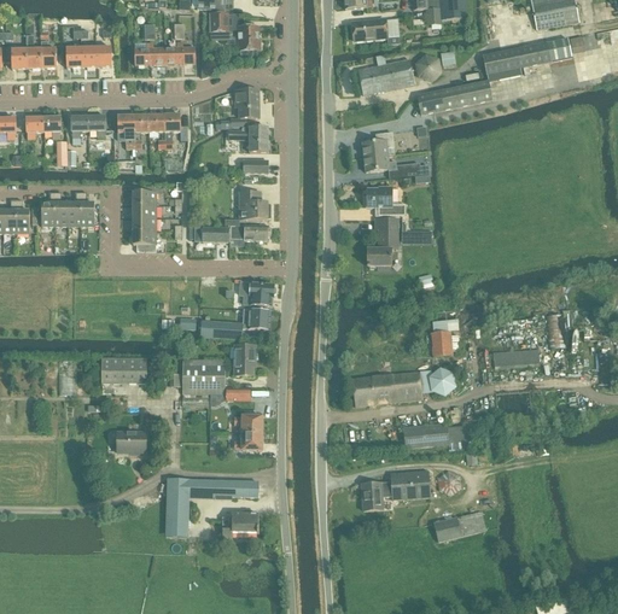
[(198,0),(198,7),(226,10),(226,1),(226,0),(198,0)]
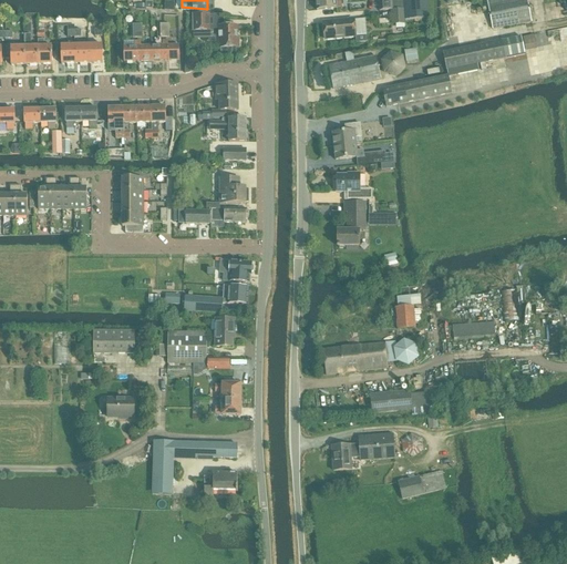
[(378,0),(379,9),(391,8),(392,23),(405,22),(405,18),(428,16),(426,0),(378,0)]
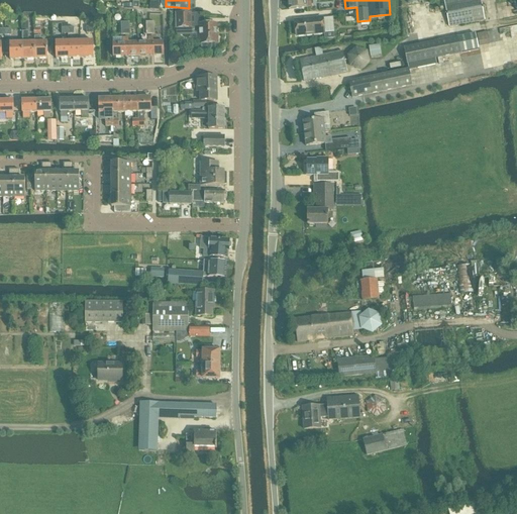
[(448,25),(485,18),(481,0),(444,0),(448,25)]
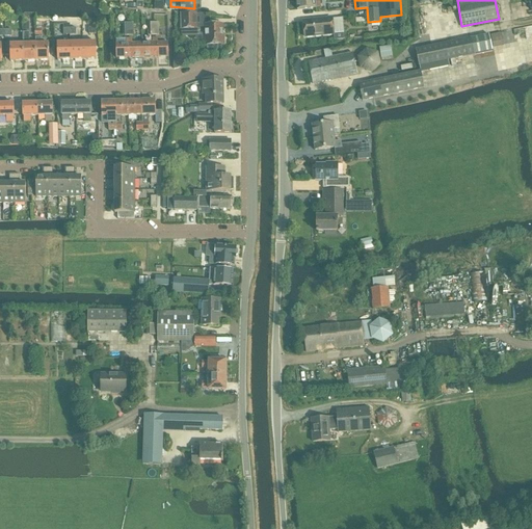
[(182,11),(182,26),(196,26),(202,27),(202,24),(206,23),(206,12),(196,12),(196,11),(182,11)]
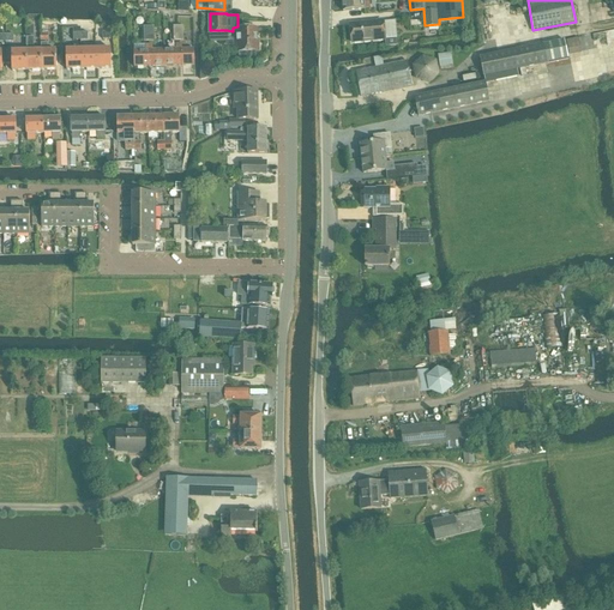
[(351,40),(385,36),(384,19),(350,22),(351,40)]
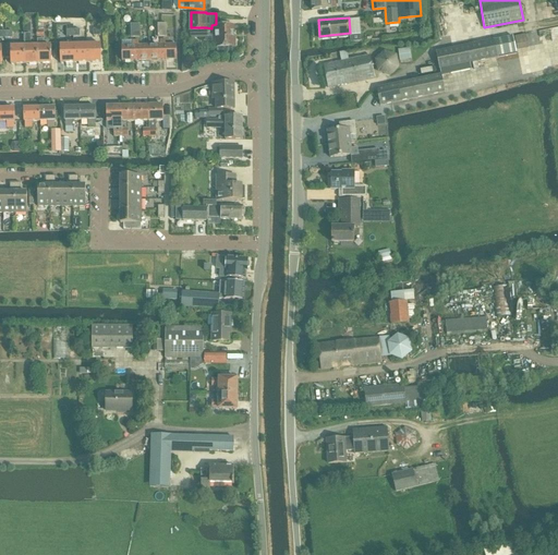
[(216,24),(211,25),(211,28),(211,39),(216,39),(216,45),(218,45),(218,50),(220,51),(227,51),(229,49),(229,45),(234,45),(234,35),(233,35),(233,24),(216,24)]
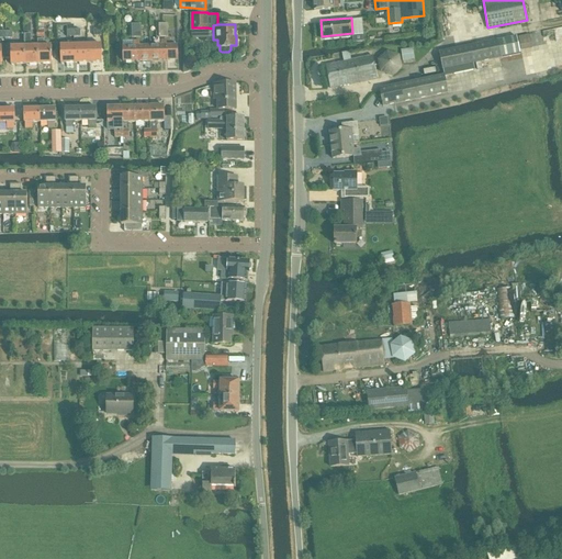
[(38,62),(38,44),(37,44),(31,44),(31,32),(24,32),(24,44),(25,62),(38,62)]
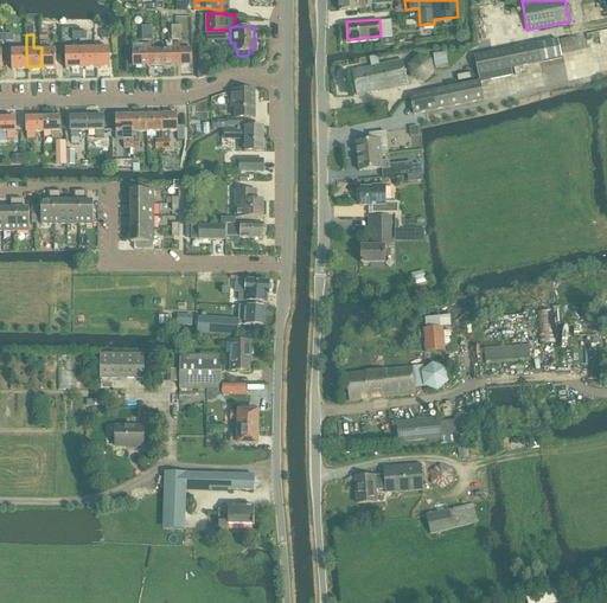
[(557,37),(537,42),(541,59),(562,56),(557,37)]
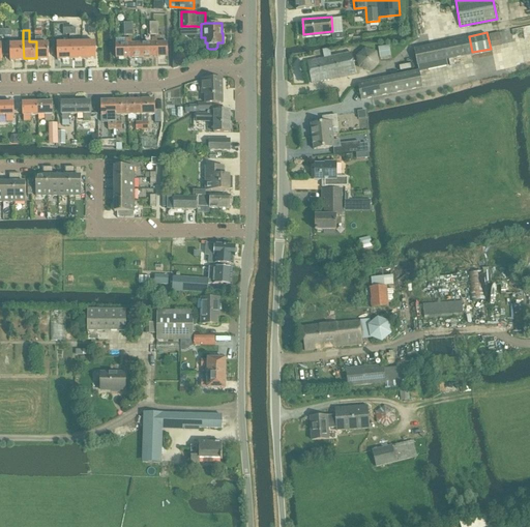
[(49,41),(41,41),(41,35),(35,35),(35,41),(36,41),(36,58),(50,58),(49,41)]
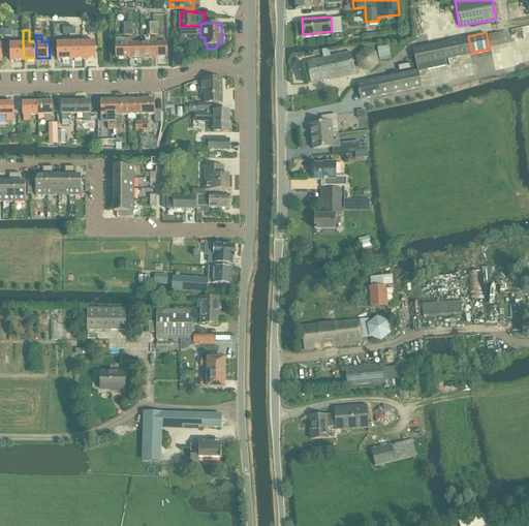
[(152,40),(142,40),(142,55),(155,55),(154,35),(152,35),(152,40)]
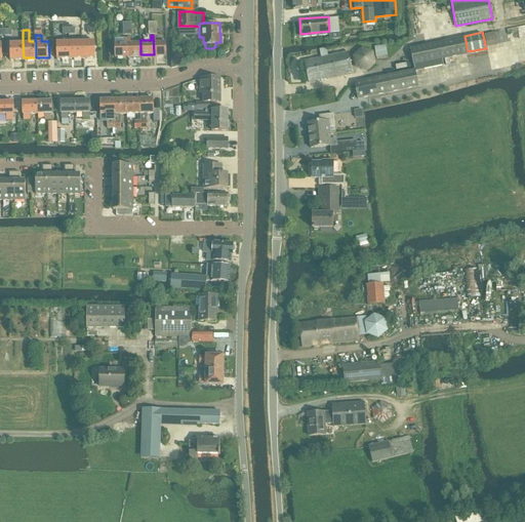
[(156,35),(153,35),(154,54),(166,53),(166,40),(156,40),(156,35)]
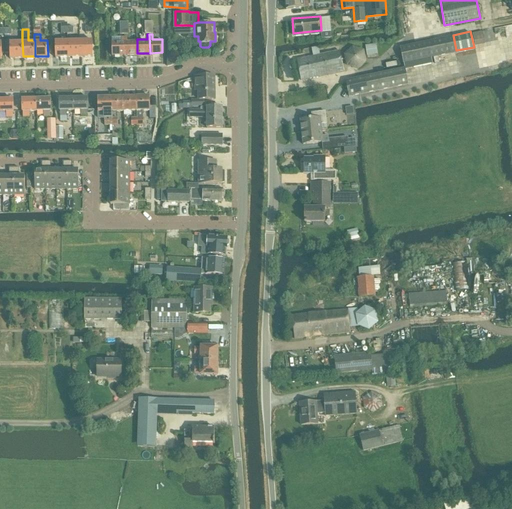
[(453,34),(428,39),(431,55),(431,56),(456,51),(456,50),(453,35),(453,34)]
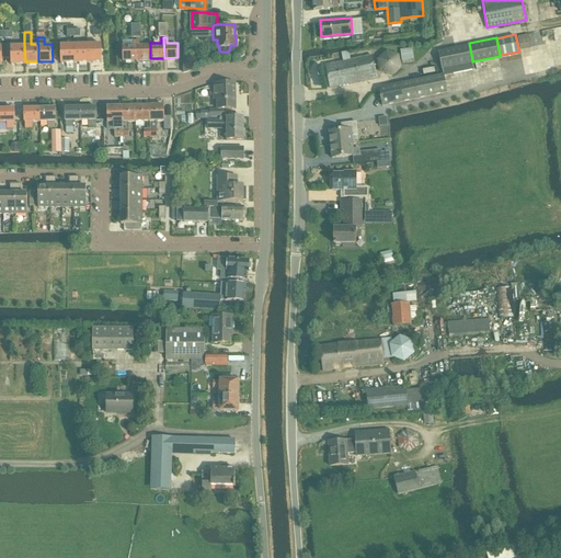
[(133,44),(122,44),(123,59),(137,58),(136,38),(133,38),(133,44)]
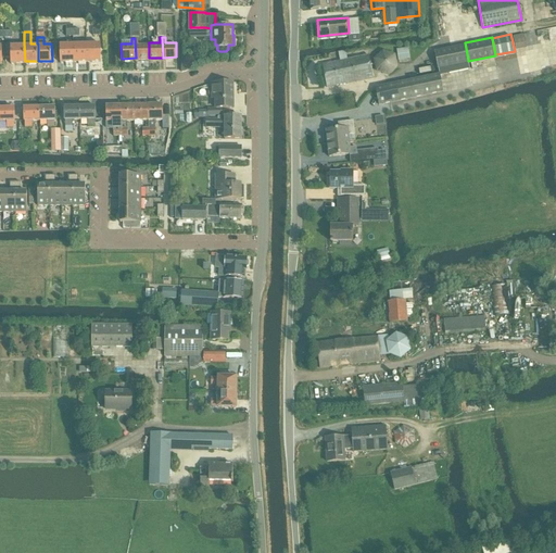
[(138,38),(135,38),(136,58),(149,58),(149,42),(138,44),(138,38)]
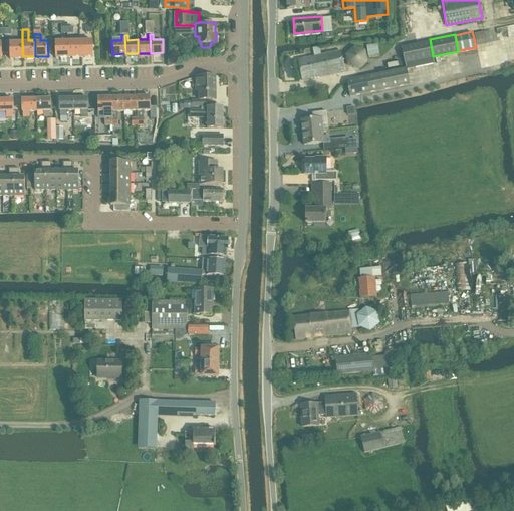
[(56,56),(68,55),(68,39),(55,39),(56,56)]
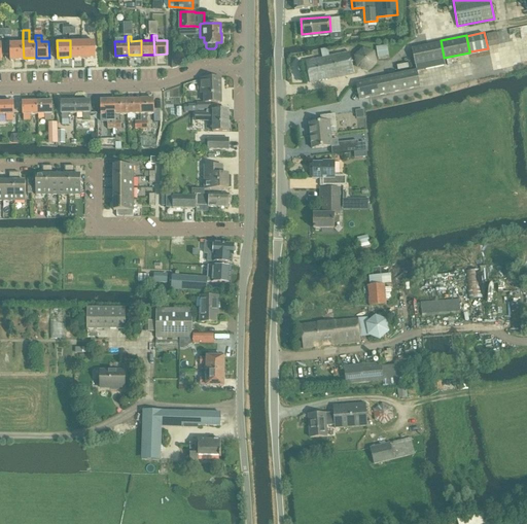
[(70,57),(83,57),(82,40),(70,40),(70,57)]
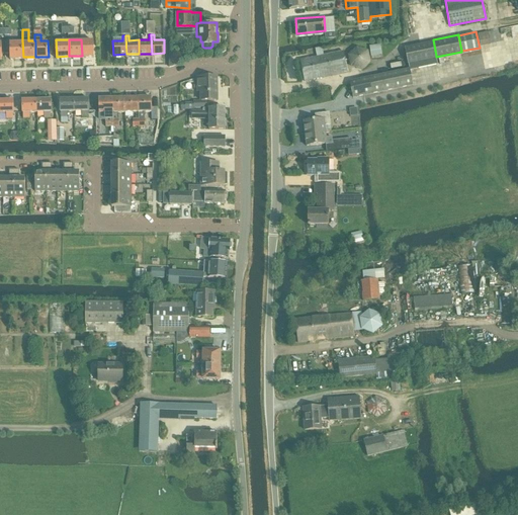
[(82,56),(94,56),(94,39),(81,39),(82,56)]
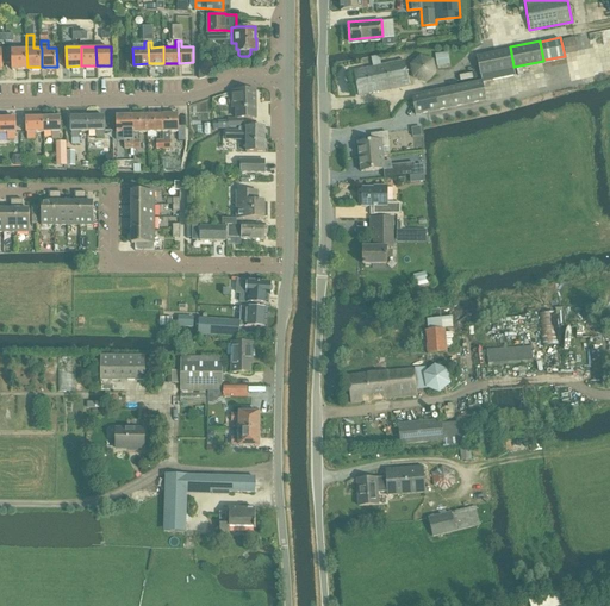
[(510,47),(477,54),(481,79),(515,73),(514,67),(514,66),(510,47)]
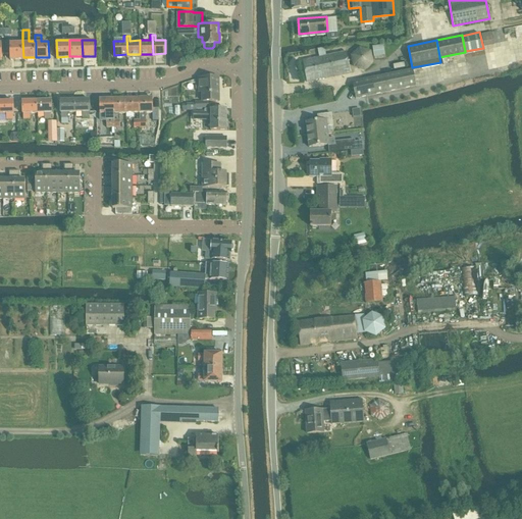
[(22,41),(10,41),(10,58),(23,57),(22,41)]
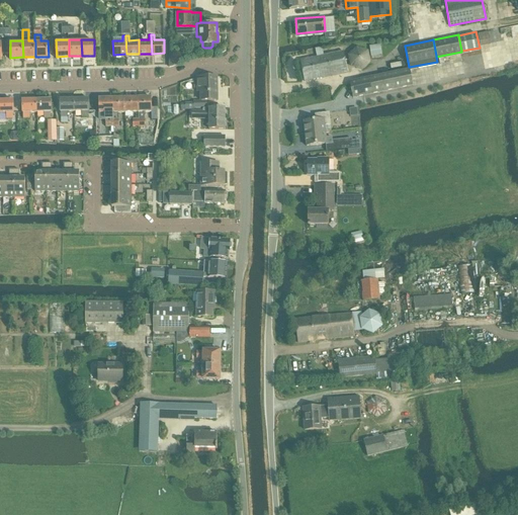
[(371,55),(381,53),(380,43),(369,44),(371,55)]
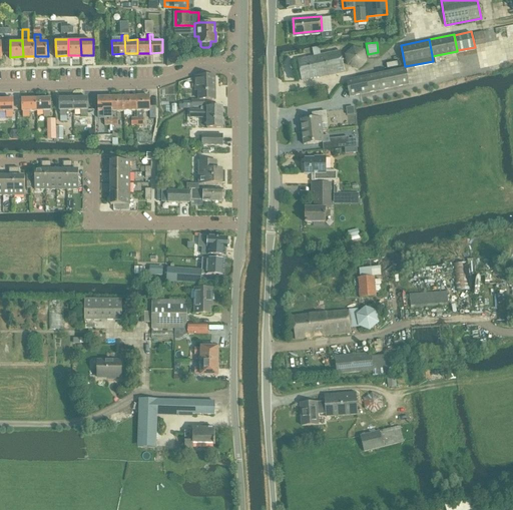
[(345,70),(340,49),(321,53),(319,44),(313,46),(314,54),(298,58),(302,78),(345,70)]
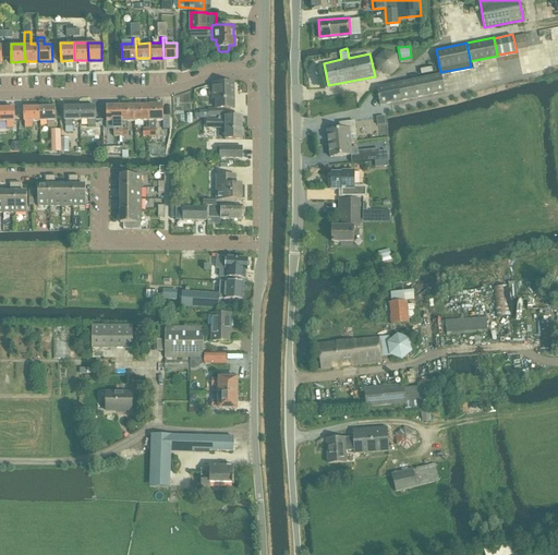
[(399,65),(397,52),(384,48),(374,58),(377,70),(390,74),(399,65)]
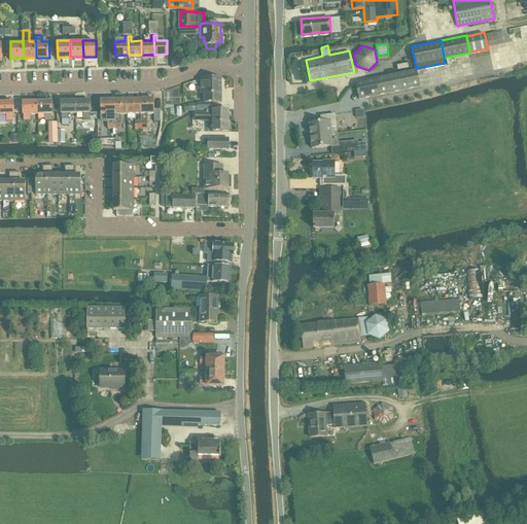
[(416,68),(356,80),(359,97),(420,84),(416,68)]
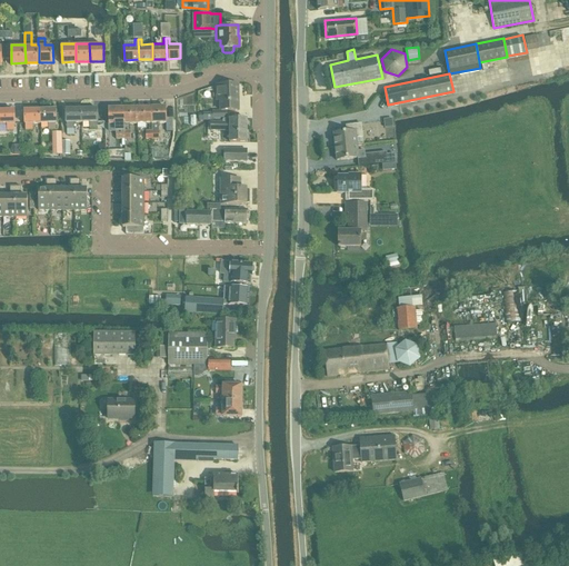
[(213,110),(205,110),(205,118),(213,118),(213,116),(227,116),(227,109),(239,108),(238,82),(227,82),(217,82),(217,85),(217,98),(221,98),(221,109),(213,109),(213,110)]
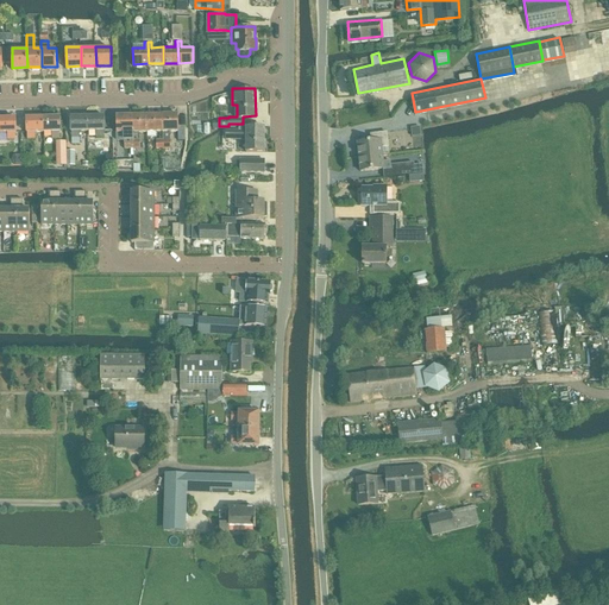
[(156,130),(162,130),(163,130),(163,112),(148,113),(148,130),(148,134),(156,134),(156,130)]
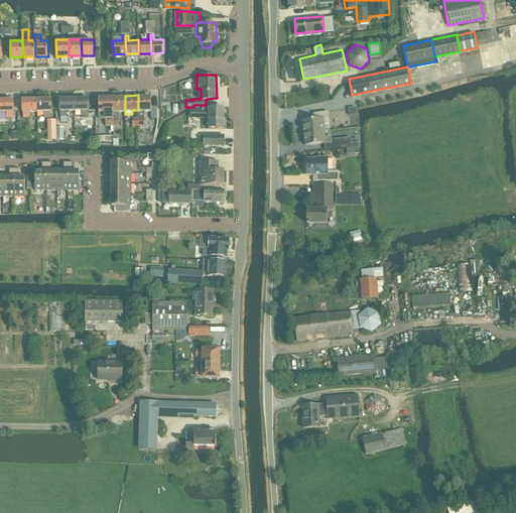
[(151,110),(151,106),(150,95),(138,95),(138,110),(137,110),(138,117),(138,125),(144,124),(144,110),(151,110)]
